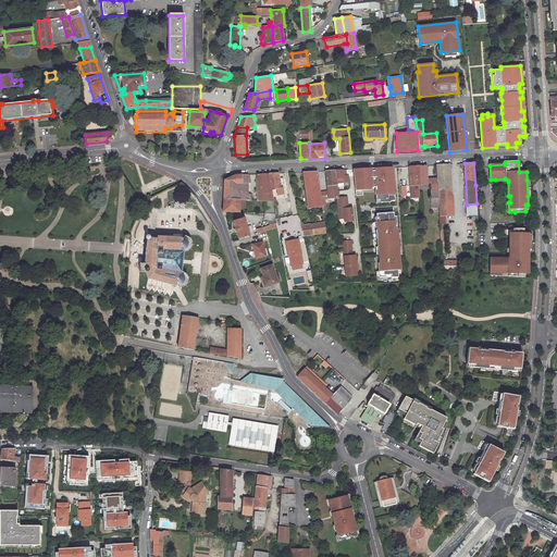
[(426,165),(409,166),(409,177),(418,177),(418,184),(425,184),(426,182),(426,165)]
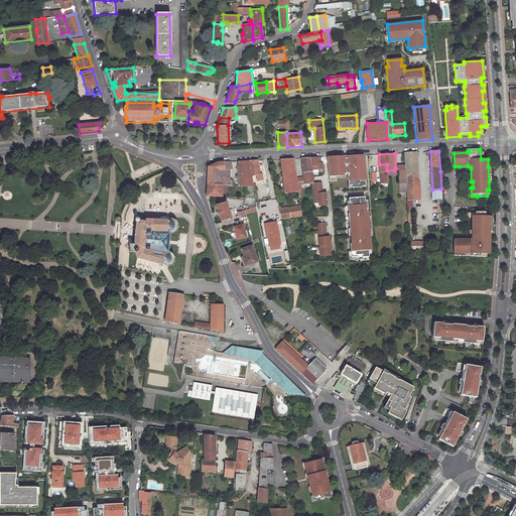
[(341,155),(328,156),(330,175),(344,174),(344,172),(347,172),(347,174),(347,175),(350,174),(350,179),(348,179),(348,184),(351,184),(351,187),(361,186),(361,185),(365,185),(364,178),(364,173),(362,173),(362,170),(363,170),(363,154),(355,155),(355,157),(352,157),(352,155),(347,155),(347,157),(341,157),(341,155)]
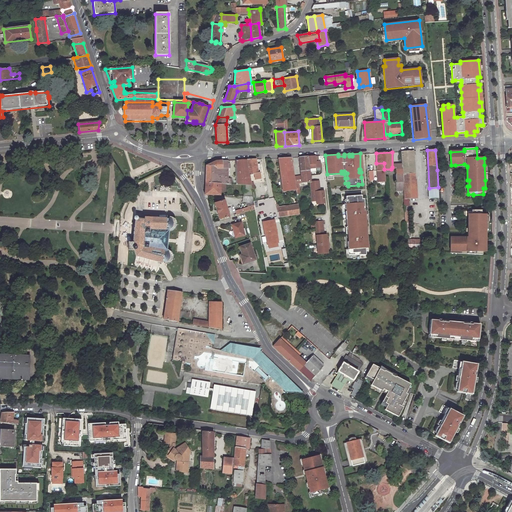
[(309,163),(309,167),(315,166),(314,159),(316,159),(316,155),(307,156),(308,163),(309,163)]
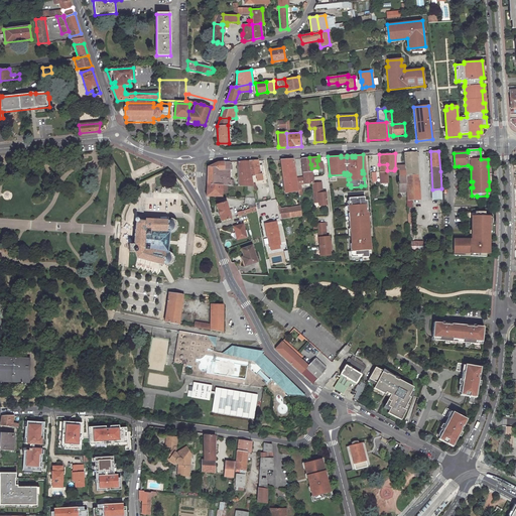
[(309,157),(301,157),(304,182),(312,181),(310,164),(309,157)]
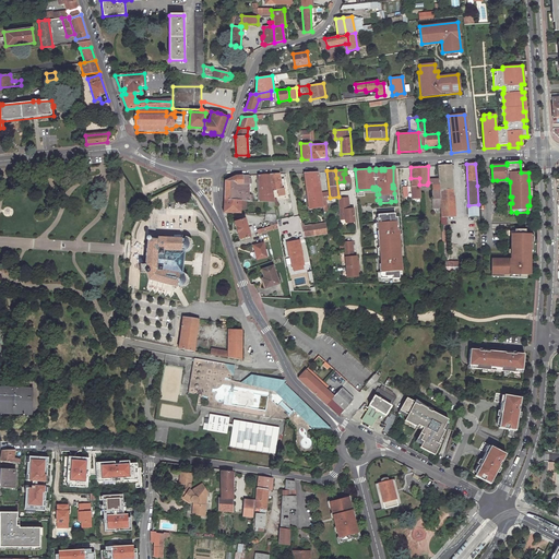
[(318,171),(305,171),(310,207),(323,205),(318,171)]
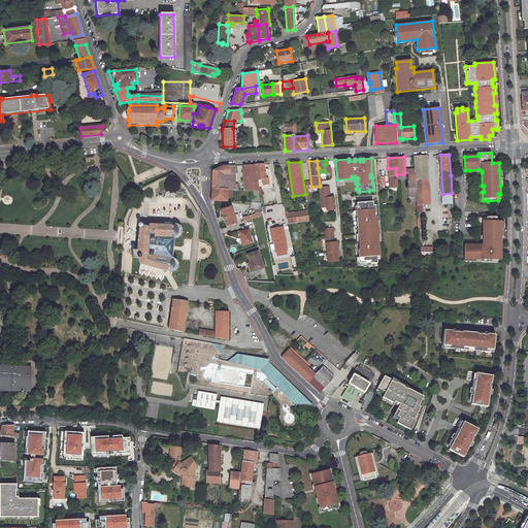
[(429,203),(427,162),(414,162),(414,173),(415,187),(416,196),(416,204),(429,203)]
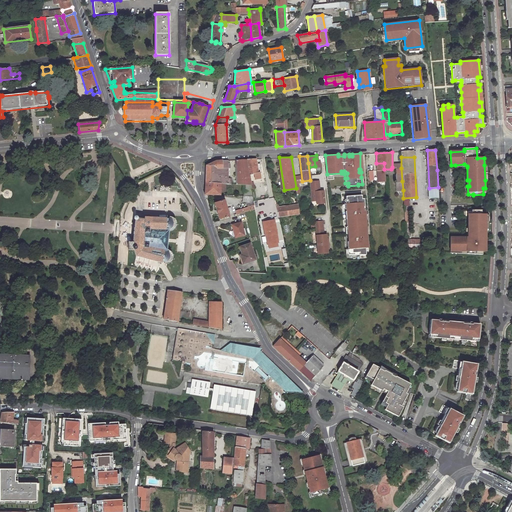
[(245,159),(237,160),(238,184),(242,184),(250,185),(250,181),(249,174),(246,159),(245,159)]
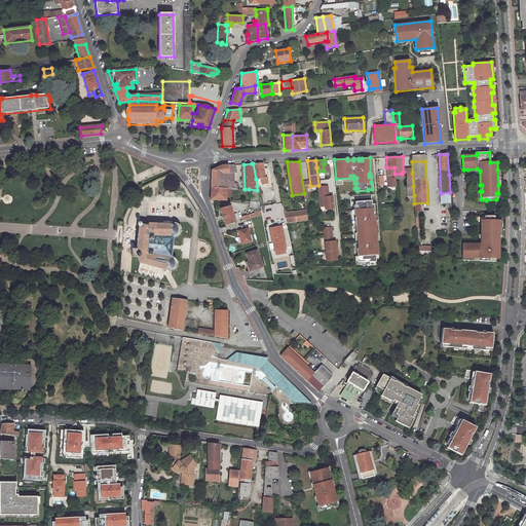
[(265,177),(263,163),(253,163),(256,179),(265,177)]
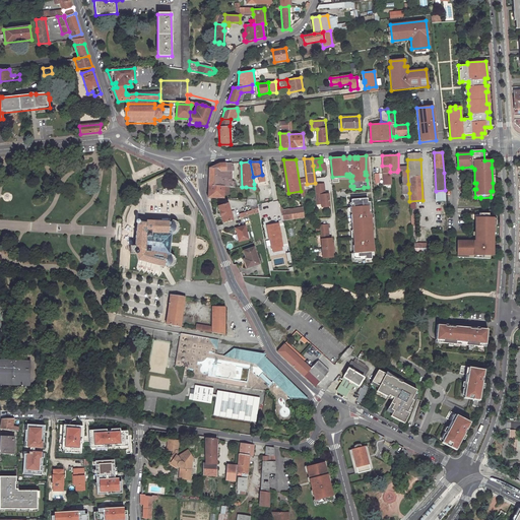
[(234,171),(234,163),(221,164),(219,164),(209,169),(208,186),(223,187),(231,187),(232,171),(234,171)]
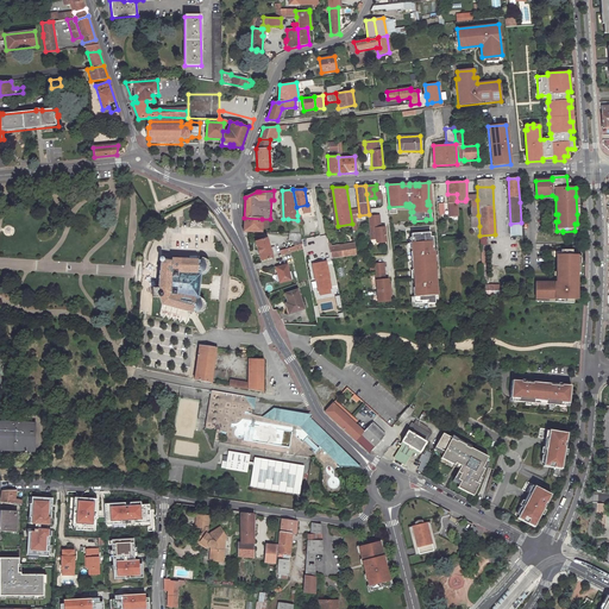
[(457,194),(447,194),(449,201),(449,215),(458,214),(457,201),(457,194)]
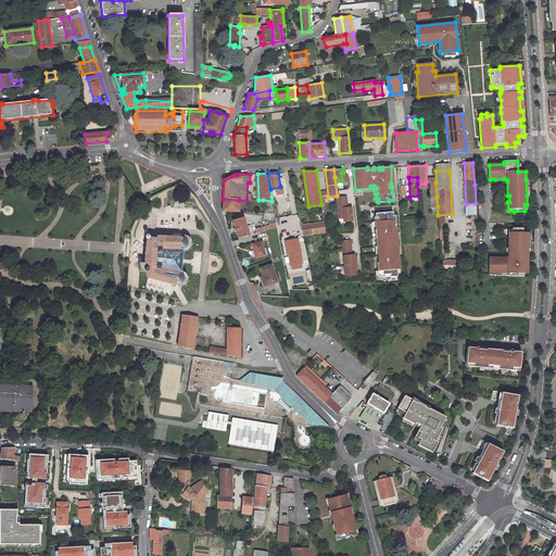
[(337,196),(338,210),(338,217),(343,216),(343,220),(352,219),(351,205),(346,206),(345,194),(337,196)]
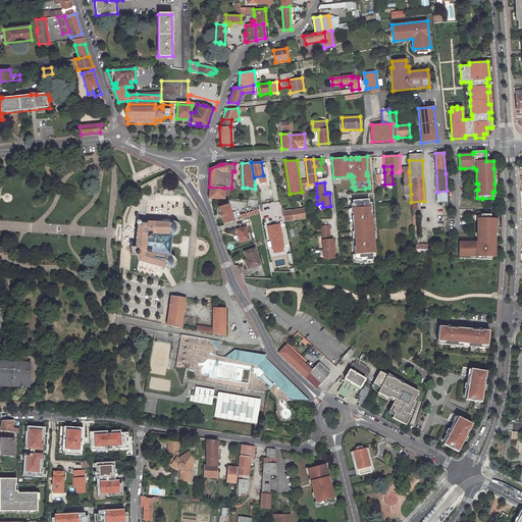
[(224,199),(224,188),(209,187),(209,199),(224,199)]
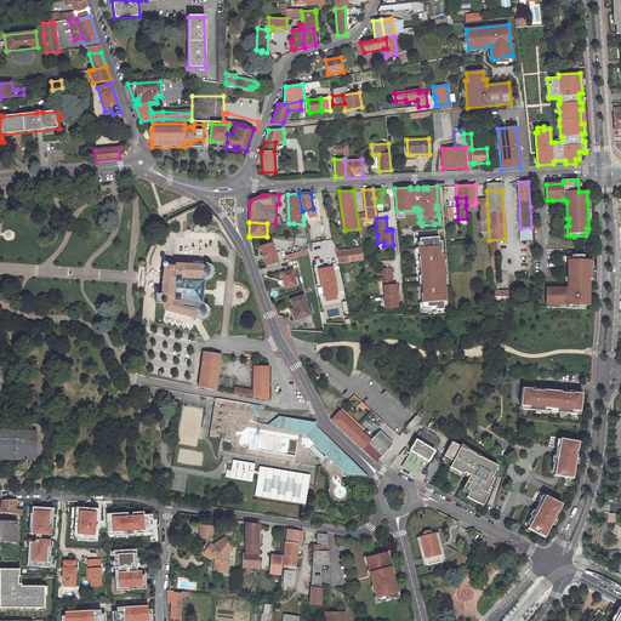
[(303,224),(294,223),(296,238),(306,239),(305,228),(303,224)]
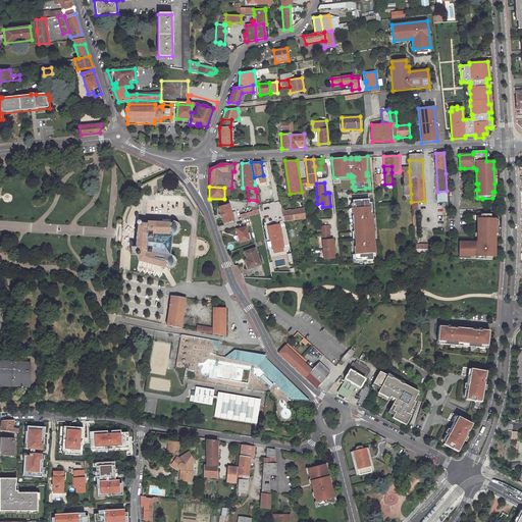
[(447,202),(447,191),(437,192),(437,202),(447,202)]
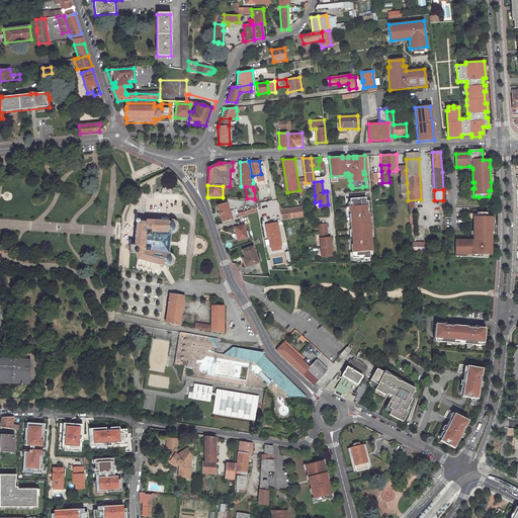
[(351,225),(352,230),(369,228),(368,223),(367,223),(366,218),(368,217),(368,212),(366,212),(366,208),(368,208),(367,200),(365,201),(365,197),(349,198),(349,202),(351,202),(351,206),(350,206),(350,213),(349,213),(350,222),(353,222),(353,225),(351,225)]
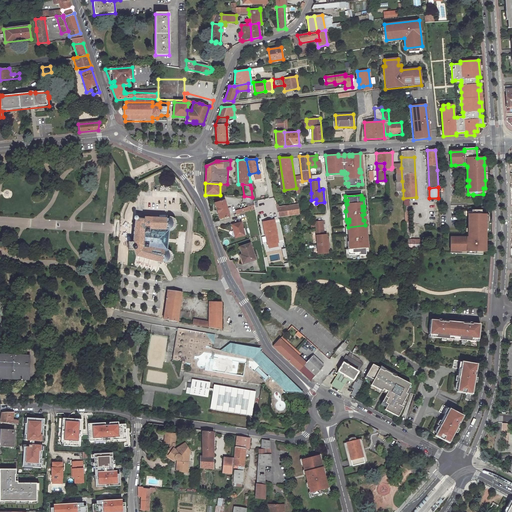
[(224,200),(214,203),(219,219),(234,215),(233,211),(228,213),(224,200)]
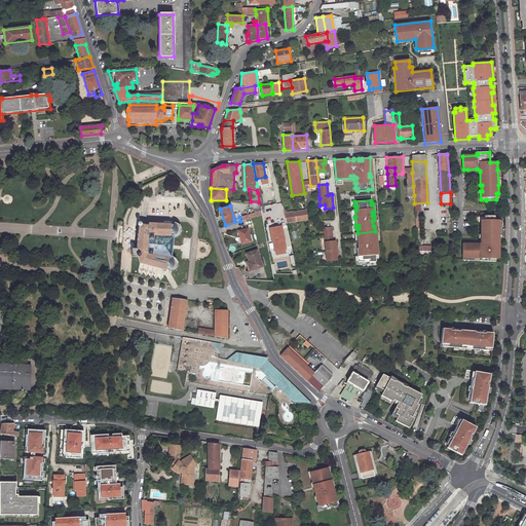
[(242,217),(243,220),(262,215),(260,208),(259,208),(255,209),(255,213),(242,217)]
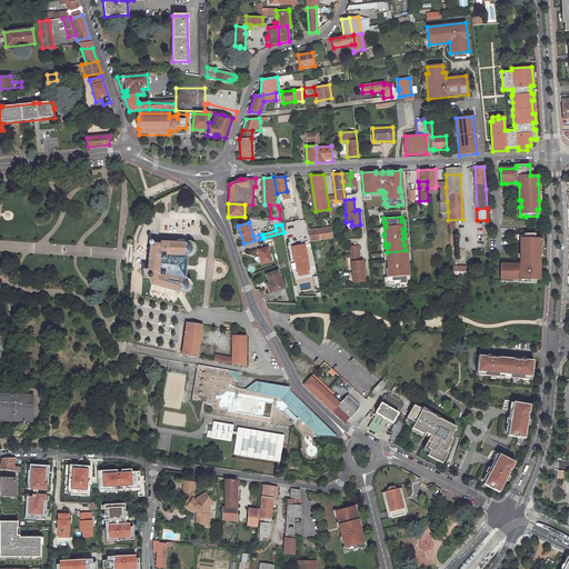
[(331,226),(307,230),(309,241),(332,237),(331,226)]
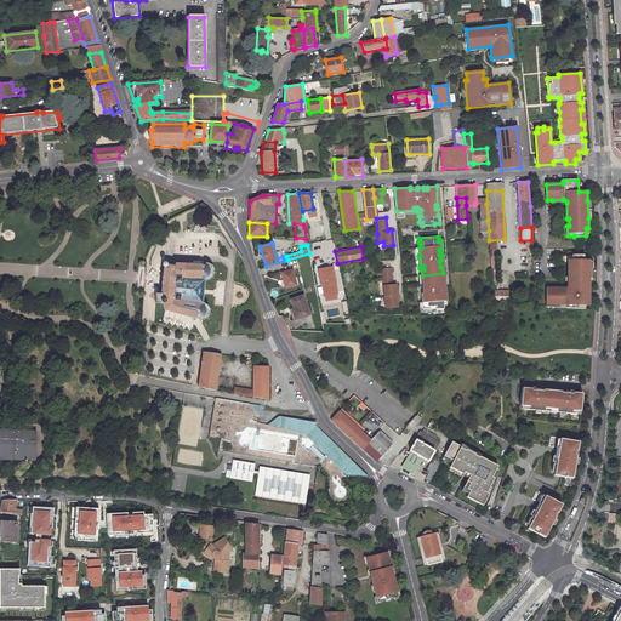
[(585,261),(585,255),(573,255),(573,260),(568,260),(568,277),(570,277),(570,283),(570,289),(568,289),(547,289),(547,303),(551,303),(551,306),(567,306),(567,308),(586,309),(586,300),(585,291),(590,291),(590,280),(590,262),(590,261),(585,261)]
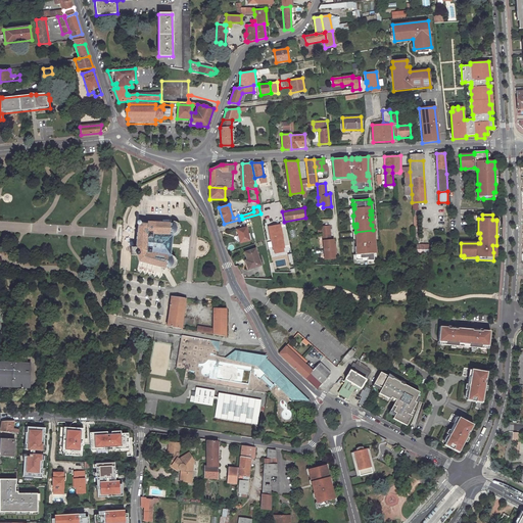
[(136,236),(135,248),(130,248),(130,255),(136,255),(139,262),(164,269),(168,269),(167,270),(169,270),(170,270),(172,269),(174,267),(175,265),(175,263),(174,260),(173,259),(172,258),(171,257),(172,247),(172,245),(172,243),(173,236),(175,235),(176,235),(178,233),(178,231),(179,231),(179,228),(178,226),(177,225),(176,224),(174,224),(173,224),(172,224),(170,224),(147,223),(147,225),(138,224),(136,236)]
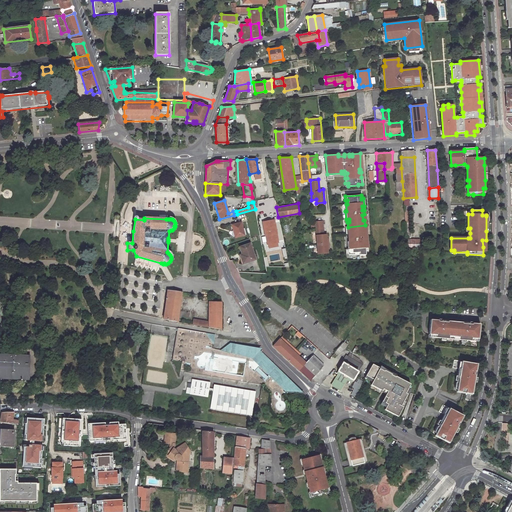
[(324,233),(323,219),(315,220),(318,252),(328,251),(328,247),(329,247),(328,237),(327,237),(327,233),(324,233)]
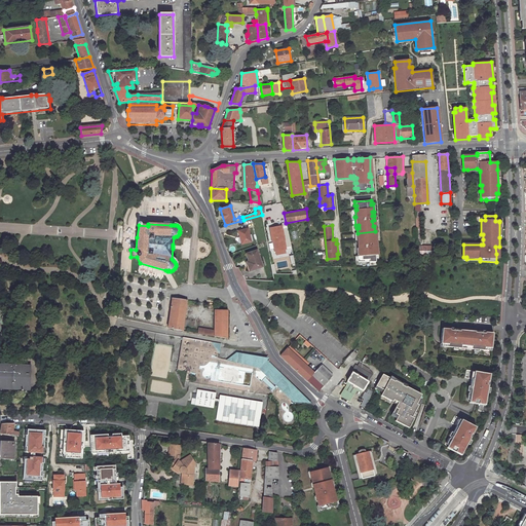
[(280,226),(269,228),(271,238),(272,238),(274,251),(285,249),(280,226)]
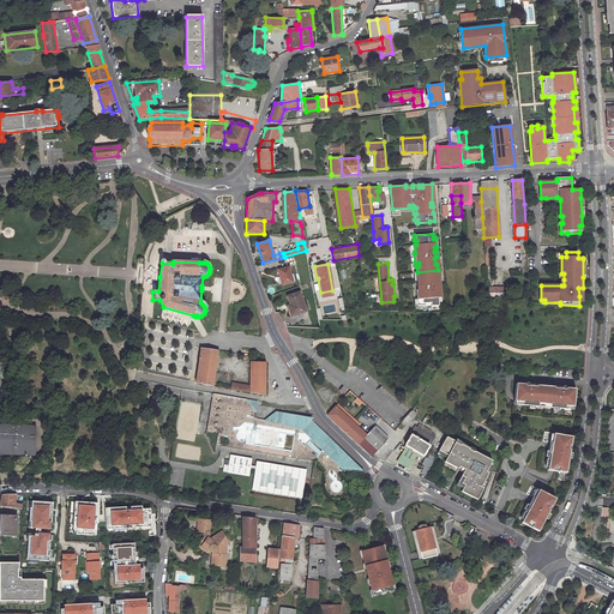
[(287,268),(276,270),(280,284),(290,282),(287,268)]
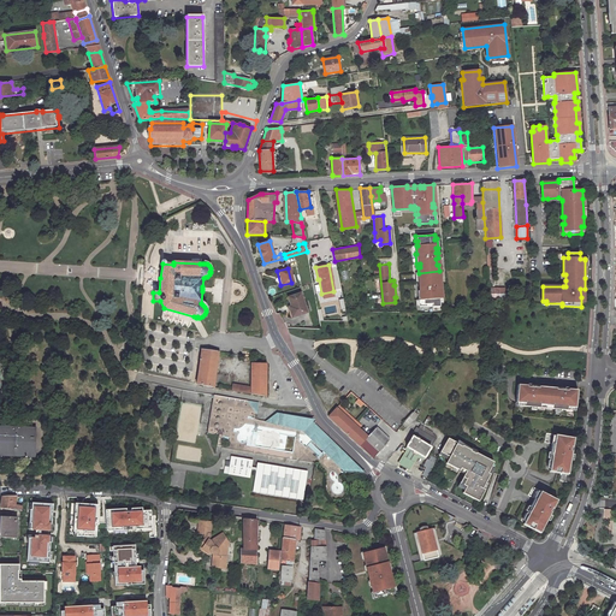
[(418,291),(419,307),(428,307),(428,304),(432,304),(432,307),(440,307),(439,298),(442,298),(440,284),(438,284),(438,278),(439,278),(439,271),(419,273),(419,278),(421,277),(421,282),(419,282),(420,291),(418,291)]
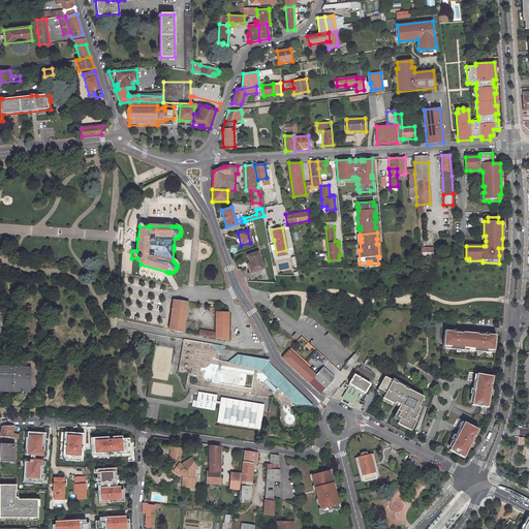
[(434,248),(419,248),(419,257),(434,257),(434,248)]
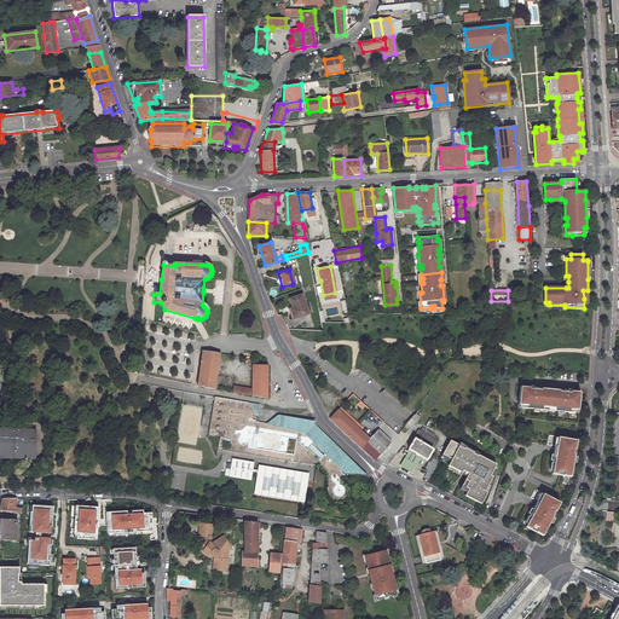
[(302,295),(290,299),(293,308),(294,311),(293,312),(294,319),(308,313),(302,295)]
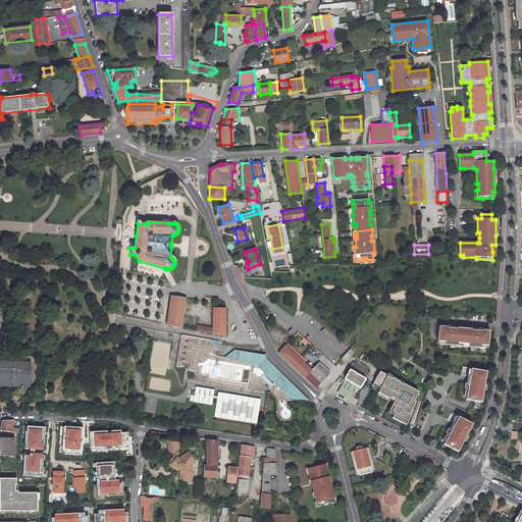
[(186,299),(171,297),(167,325),(181,328),(186,299)]
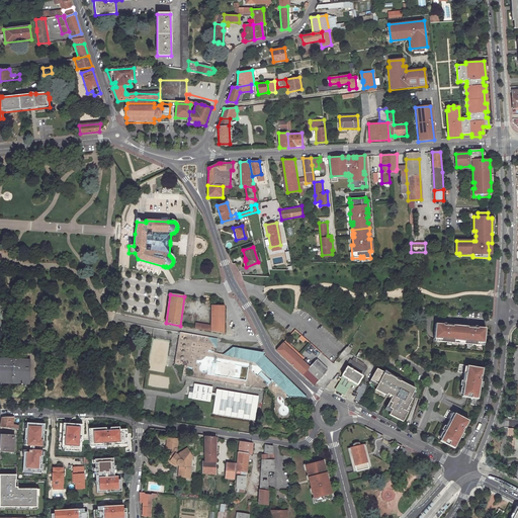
[(225,306),(211,306),(211,313),(211,326),(195,324),(195,329),(225,334),(225,306)]
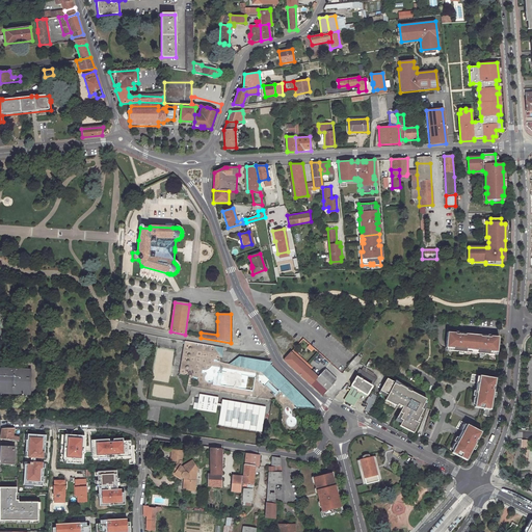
[(455,333),(447,333),(446,348),(454,349),(454,351),(466,352),(466,350),(472,350),(478,350),(478,353),(489,354),(489,351),(498,352),(500,337),(490,336),(490,337),(455,334),(455,333)]
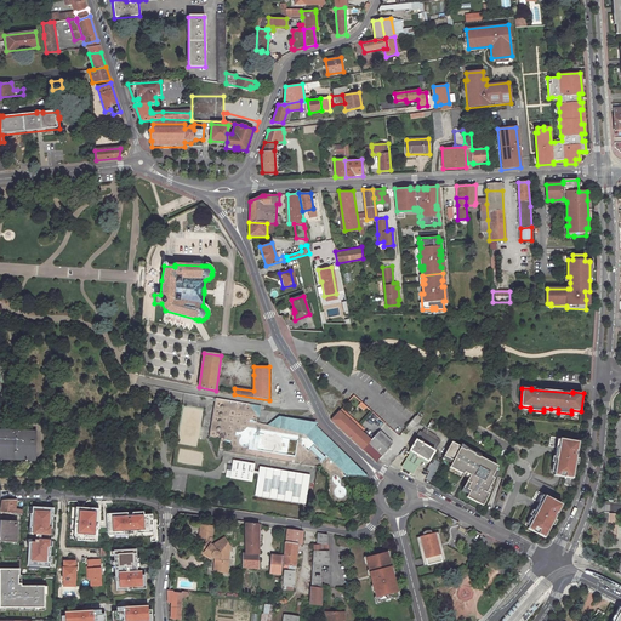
[(260,406),(215,398),(208,437),(220,439),(217,449),(222,450),(222,451),(318,466),(328,477),(328,494),(329,499),(332,502),(335,505),(339,505),(342,505),(346,503),(348,501),(349,499),(351,495),(349,490),(348,486),(345,484),(343,483),(345,477),(349,478),(349,476),(362,476),(362,473),(363,473),(314,425),(312,422),(302,421),(279,417),(268,425),(256,423),(260,406)]
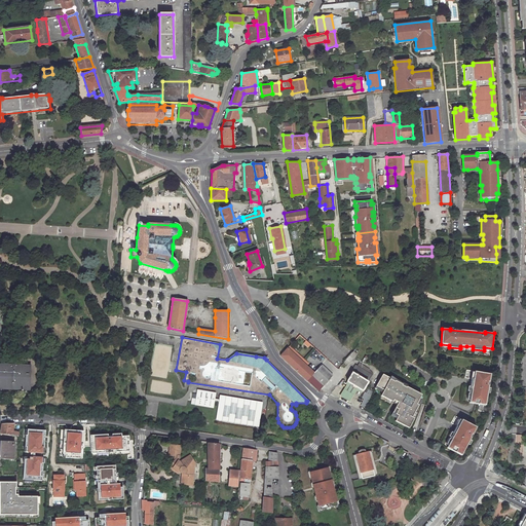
[(288,347),(306,365),(308,363),(290,345),(288,347)]
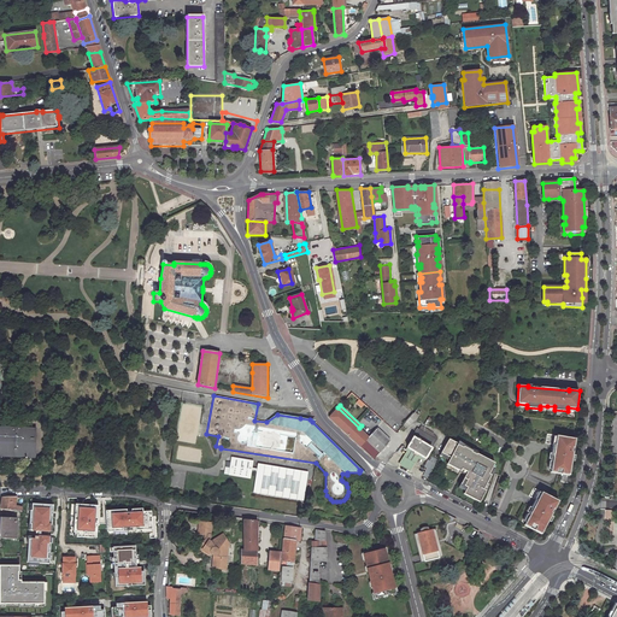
[(359,428),(338,407),(329,417),(362,447),(370,438),(359,428)]
